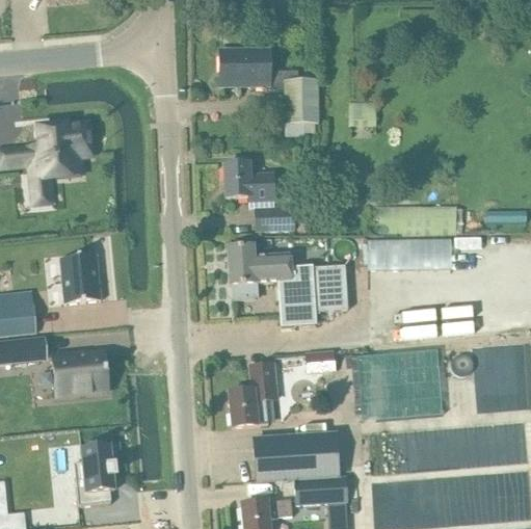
[(286,85),(286,123),(317,123),(317,81),(299,81),(299,71),(269,72),(269,51),(220,51),(220,86),(286,85)]
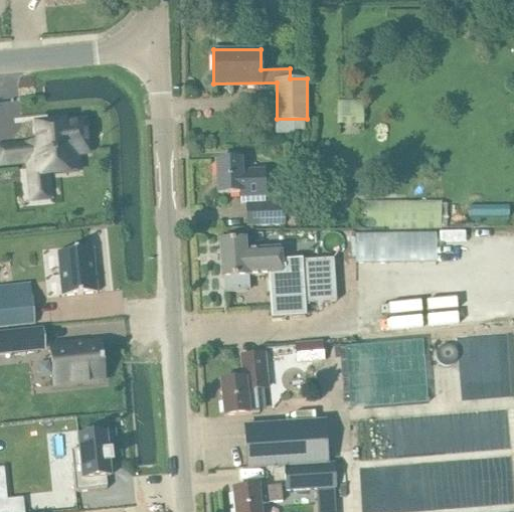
[(336,123),(363,124),(364,100),(336,99),(336,123)]
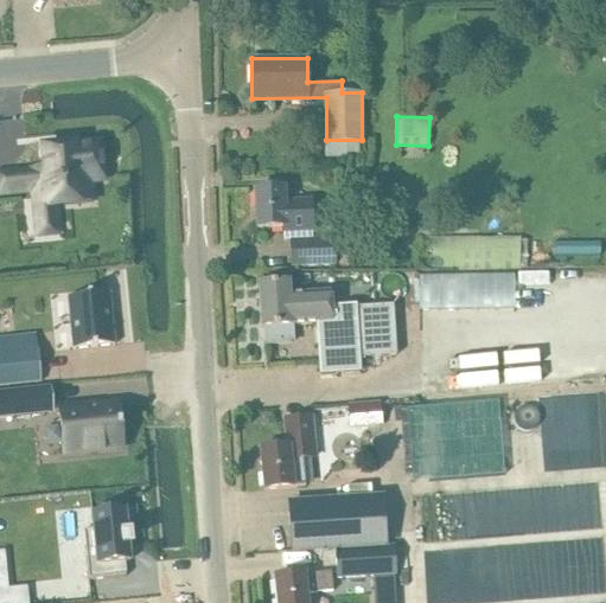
[(48,167),(1,172),(4,200),(36,197),(38,229),(61,226),(58,204),(93,200),(90,177),(103,175),(100,143),(75,147),(74,142),(45,146),(48,167)]
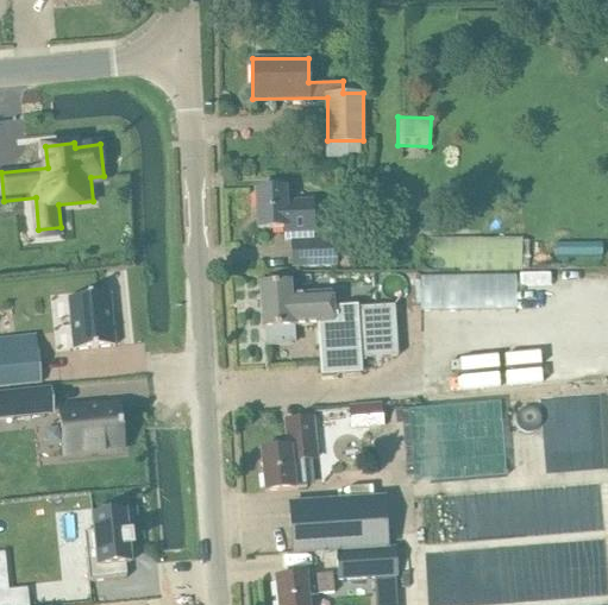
[(286,231),(309,229),(315,229),(314,196),(288,197),(287,188),(257,189),(258,227),(286,226),(286,231)]
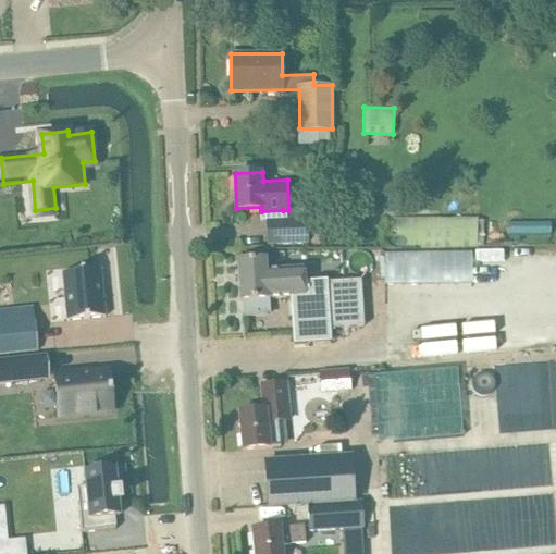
[(396,219),(397,246),(422,246),(422,247),(479,247),(478,217),(396,219)]
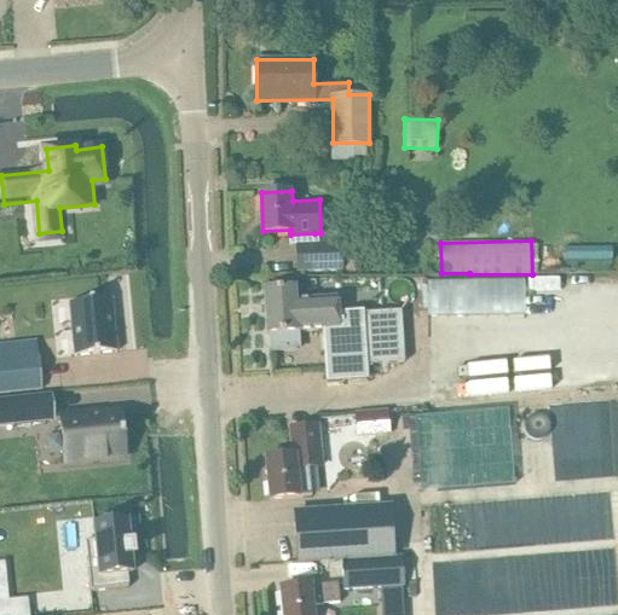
[(583,242),(544,242),(544,261),(583,261),(583,242)]
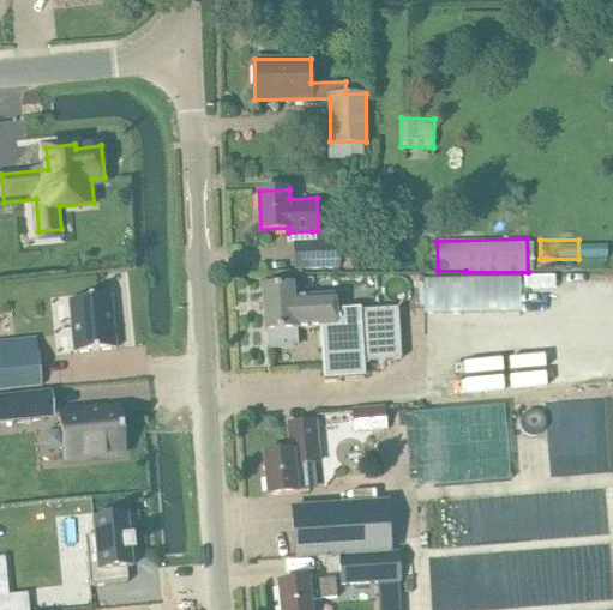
[(341,265),(341,242),(295,241),(294,265),(341,265)]
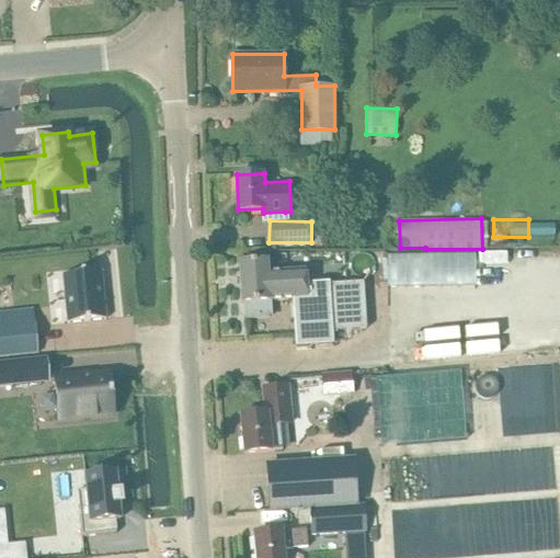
[(478,342),(559,340),(559,249),(478,251),(478,342)]
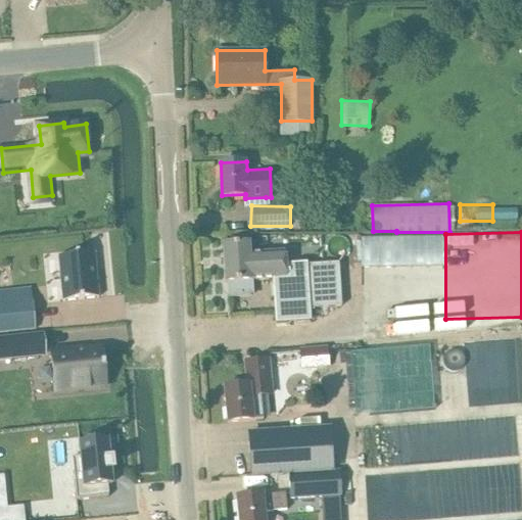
[(361,236),(362,268),(444,268),(444,234),(361,236)]
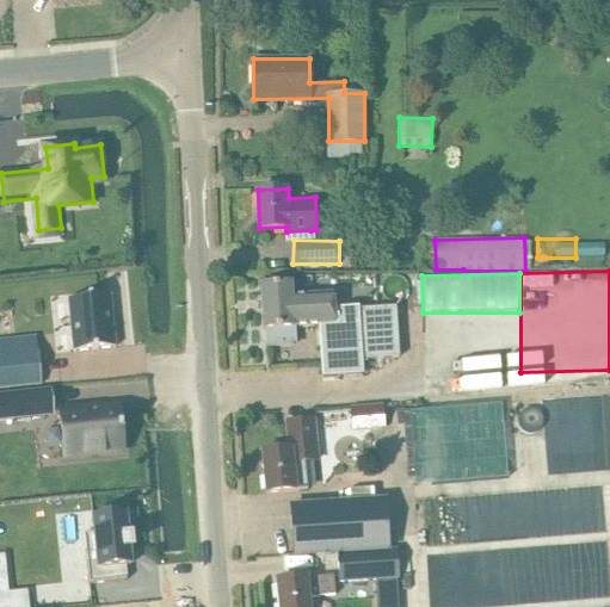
[(264,328),(269,328),(270,345),(295,342),(294,326),(320,324),(318,296),(293,297),(293,282),(262,284),(264,328)]
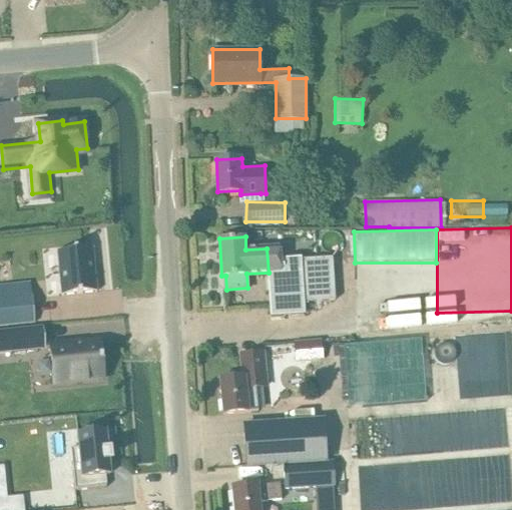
[(8,243),(0,244),(0,261),(10,261),(8,243)]
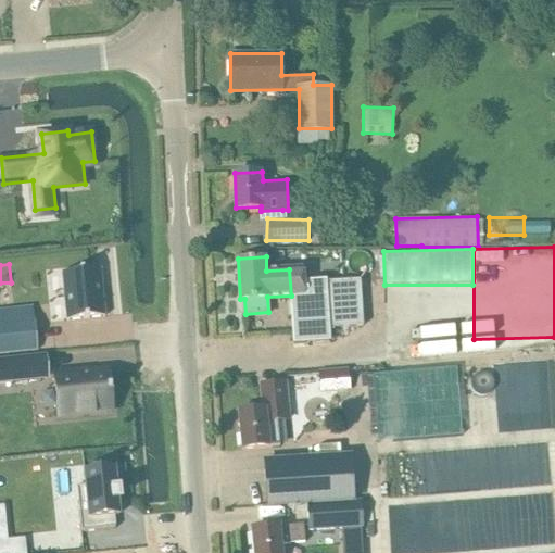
[(102,267),(62,271),(66,318),(106,315),(102,267)]
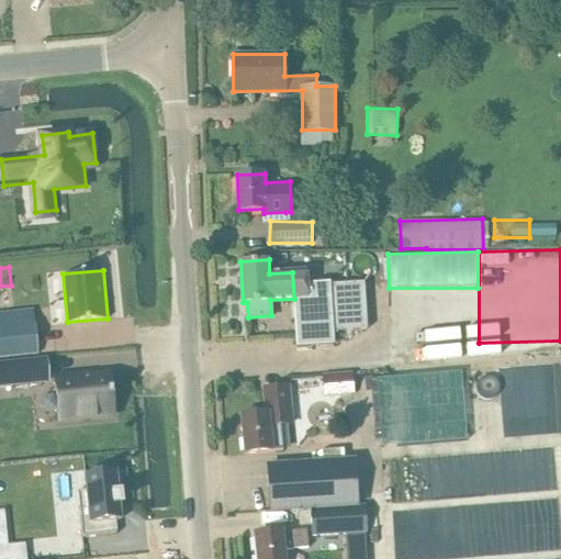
[(307,271),(292,272),(294,299),(298,346),(334,343),(333,331),(369,328),(367,279),(309,283),(307,271)]
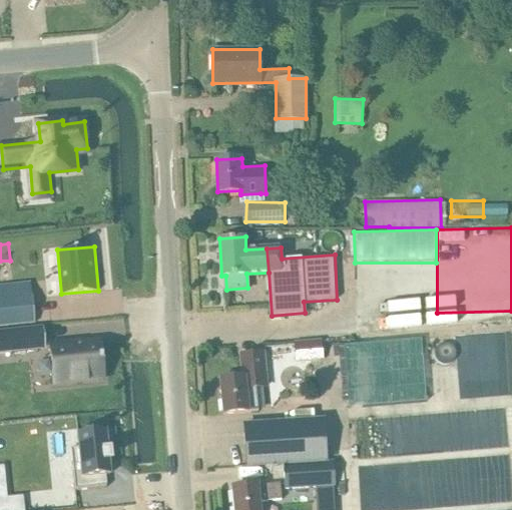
[(33,295),(0,298),(0,323),(35,320),(33,295)]
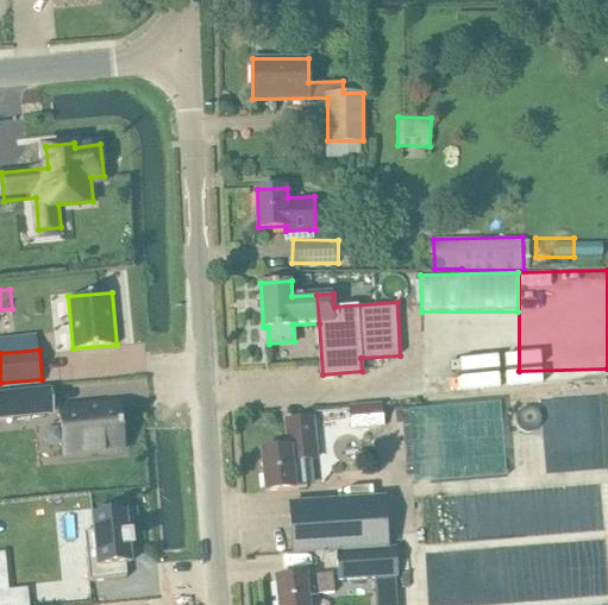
[(48,390),(0,394),(0,415),(50,410),(48,390)]
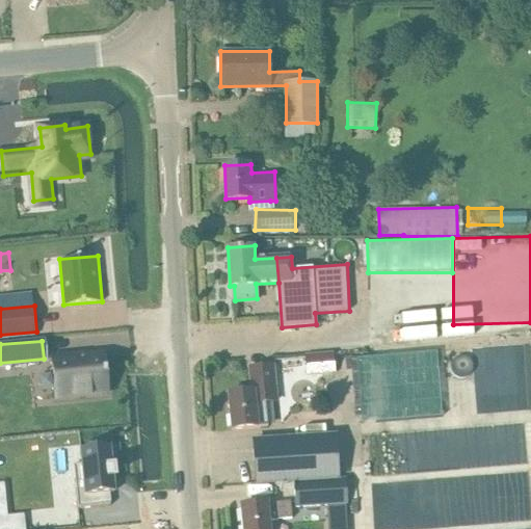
[(308,374),(337,371),(335,350),(306,352),(308,374)]
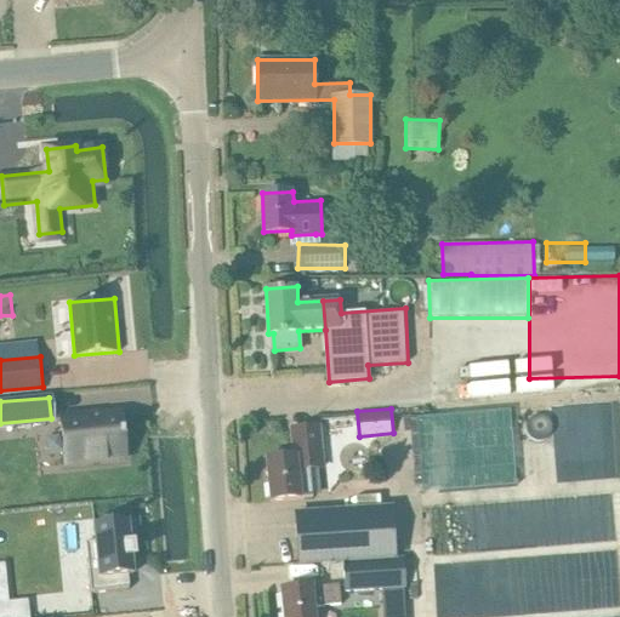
[(511,409),(416,416),(424,492),(517,485),(511,409)]
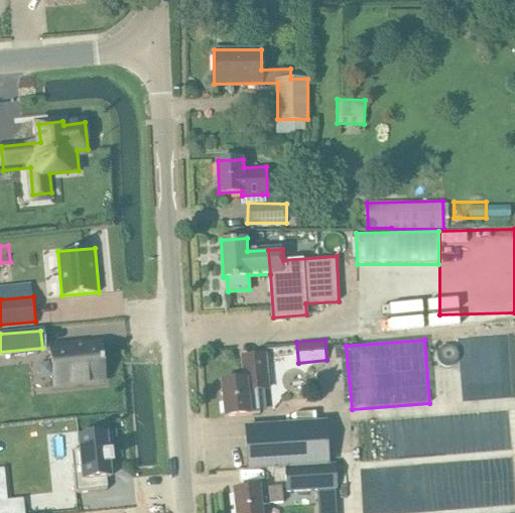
[(438,353),(438,354),(438,355),(438,356),(438,357),(439,358),(439,359),(440,360),(441,361),(441,362),(442,362),(443,363),(444,364),(445,364),(446,364),(447,364),(448,365),(449,364),(452,364),(453,364),(454,364),(455,363),(456,362),(457,361),(458,360),(459,359),(459,358),(459,357),(460,356),(460,355),(460,354),(460,353),(460,352),(459,351),(459,350),(459,349),(458,348),(457,347),(457,346),(456,346),(455,345),(454,345),(453,344),(452,344),(451,344),(449,343),(448,343),(447,344),(446,344),(445,344),(444,345),(443,345),(442,346),(441,346),(440,347),(440,348),(439,349),(439,350),(438,351),(438,352),(438,353)]
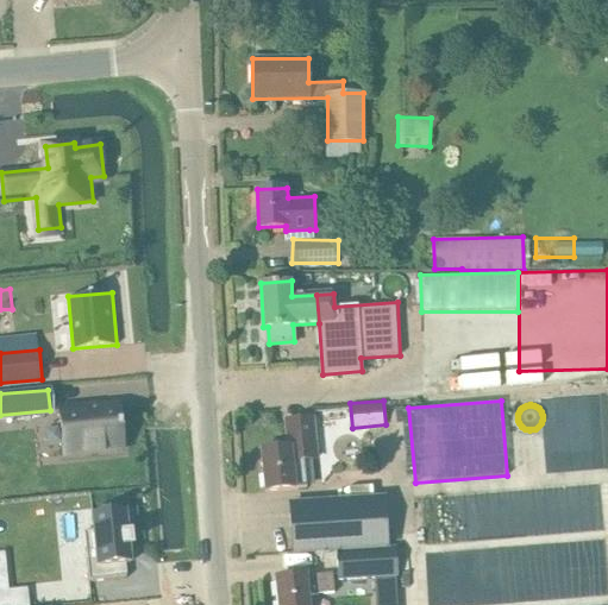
[(85,405),(61,408),(66,452),(123,447),(118,405),(86,409),(85,405)]
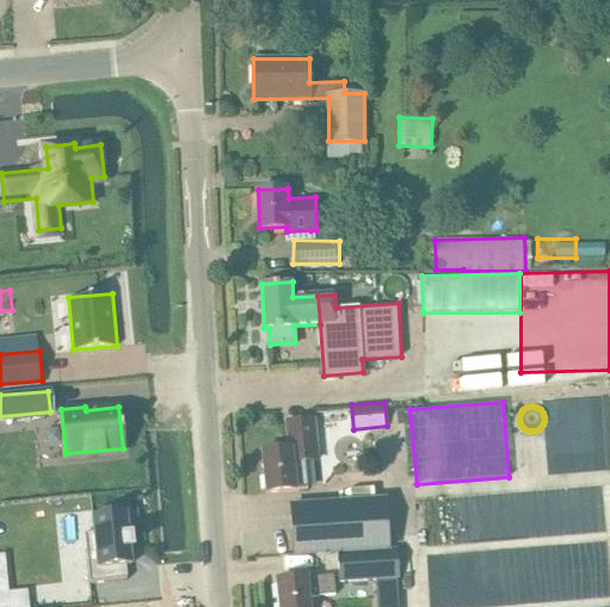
[(264,450),(267,491),(309,488),(306,459),(318,458),(314,417),(288,421),(290,447),(264,450)]
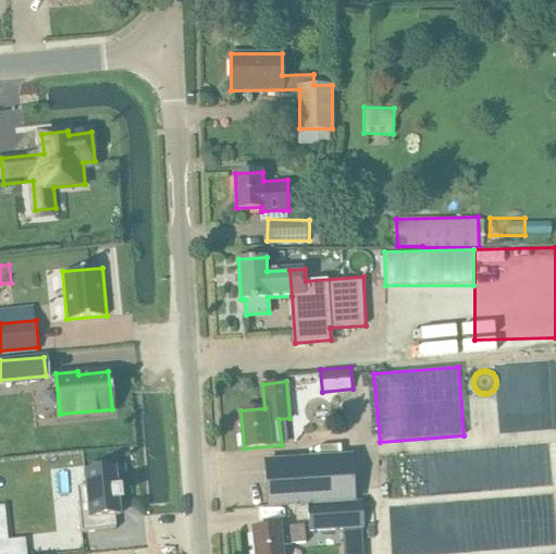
[(354,456),(266,462),(269,504),(301,503),(308,502),(356,499),(354,456)]
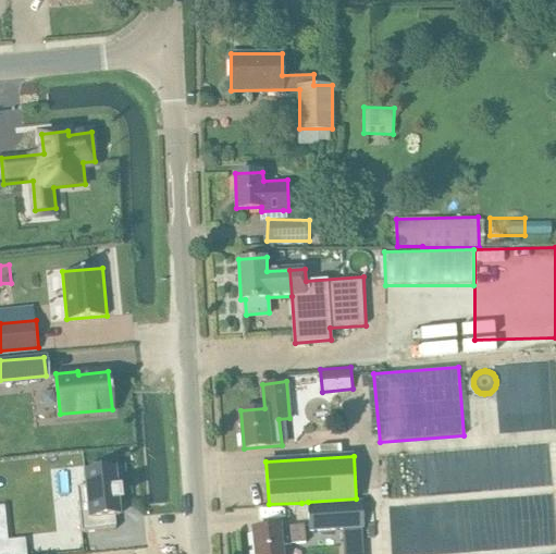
[(85,484),(77,485),(82,531),(116,528),(115,516),(121,516),(116,467),(84,469),(85,484)]
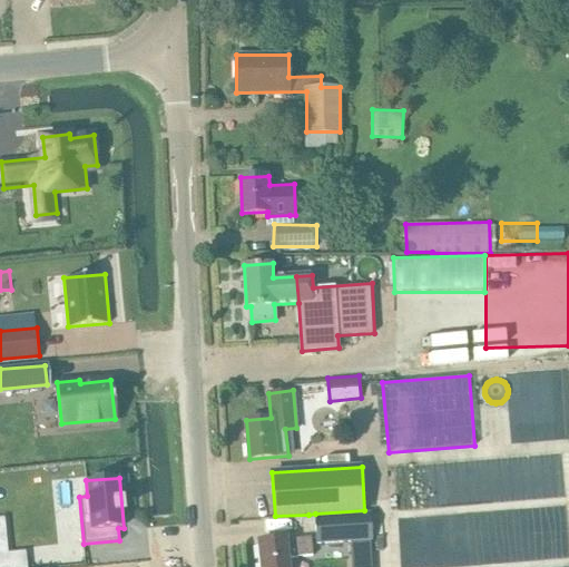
[(315,514),(316,541),(373,537),(372,510),(364,510),(315,514)]
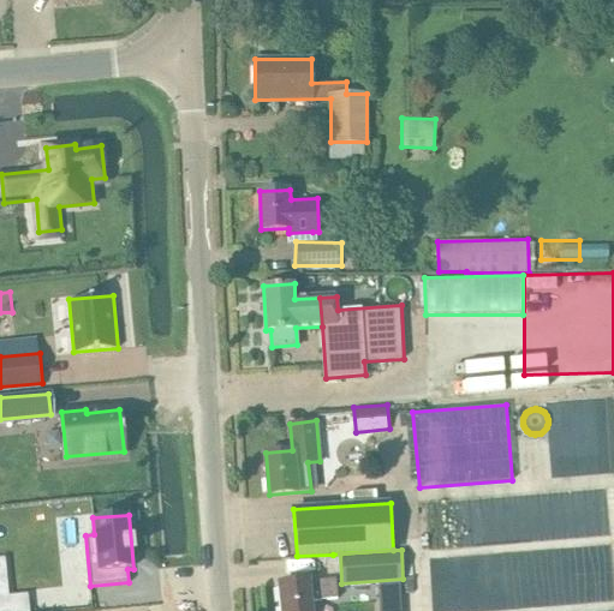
[(281,610),(311,610),(311,599),(338,597),(337,577),(309,581),(309,580),(279,583),(281,610)]
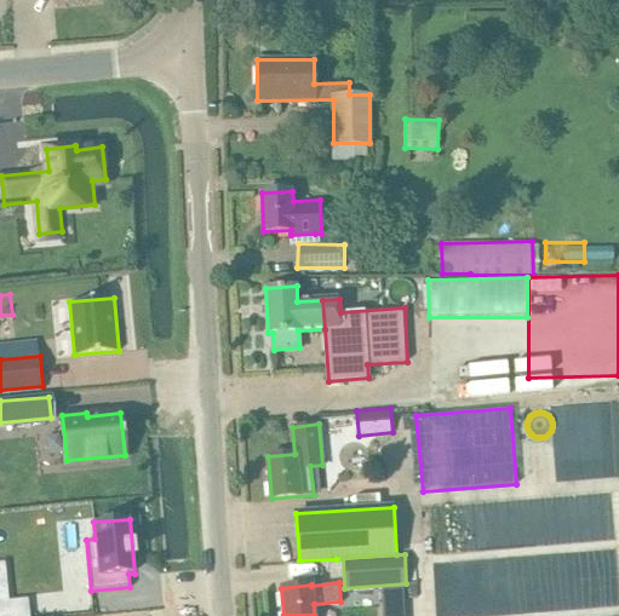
[(10,598),(0,599),(0,615),(29,615),(28,597),(10,598)]
